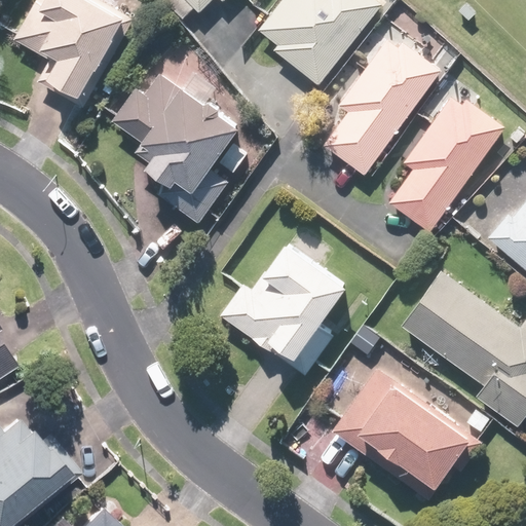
[(137,22),(101,0),(35,0),(12,37),(48,59),(39,74),(87,103),(137,22)]
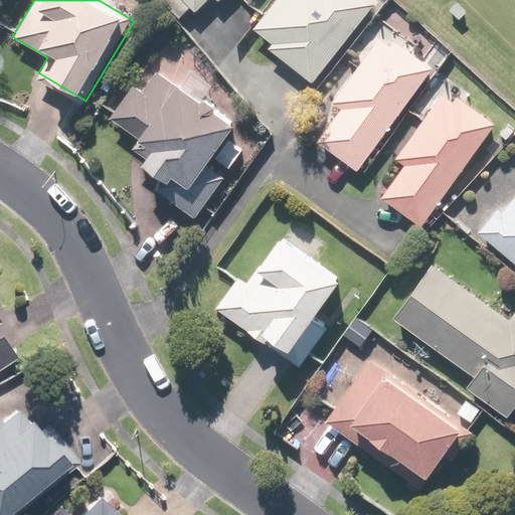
[(185,0),(197,12),(208,0),(219,0),(221,2),(222,0),(185,0)]
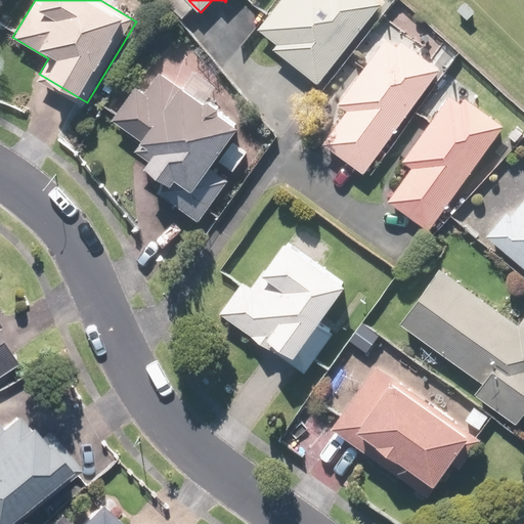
[(279,0),(257,32),(272,43),(269,48),(319,86),(383,0),(279,0)]
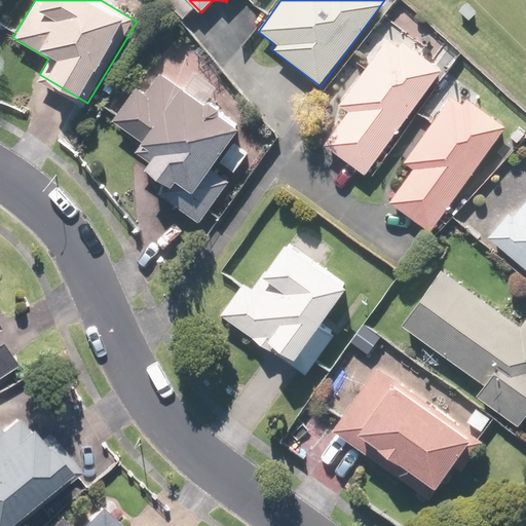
[(366,177),(441,69),(390,34),(338,108),(351,117),(345,127),(338,122),(322,146),(366,177)]
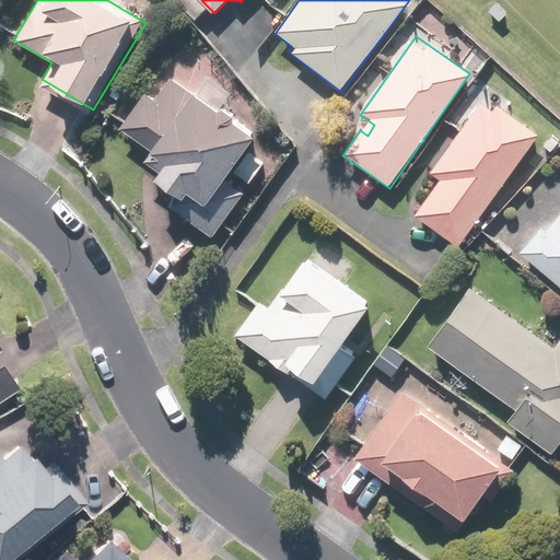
[(220,226),(233,236),(296,143),(268,124),(258,137),(171,77),(155,98),(147,93),(123,129),(170,162),(148,194),(212,237),(220,226)]
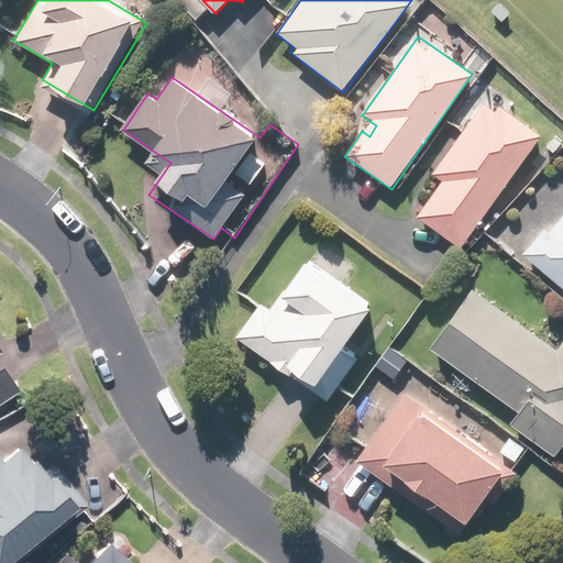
[(463,246),(541,136),(485,97),(430,175),(442,183),(419,214),(463,246)]
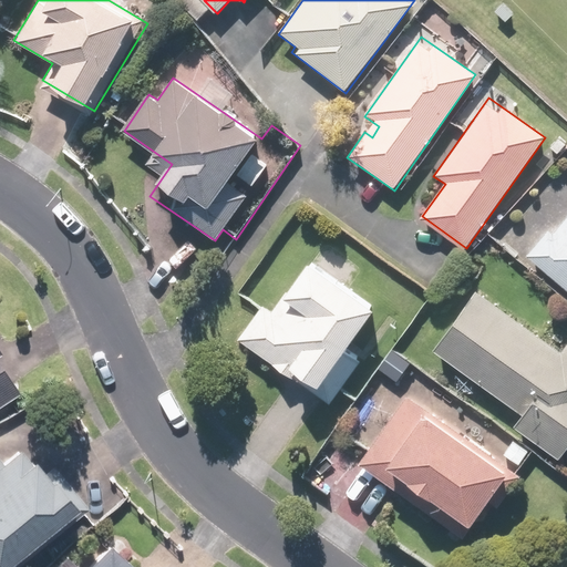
[(566,166),(504,241),(566,295),(566,166)]
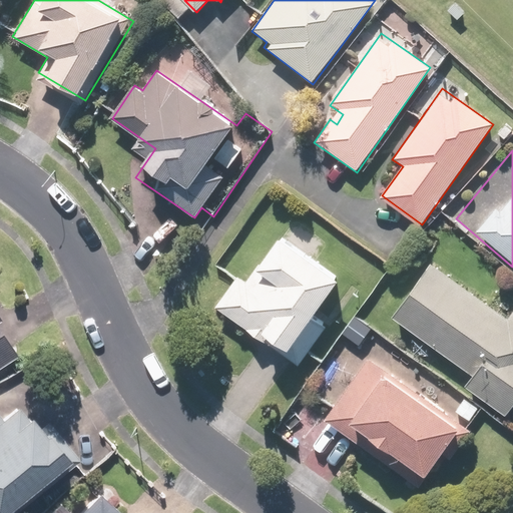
[(340,282),(280,237),(246,282),(238,275),(214,308),(263,344),(267,339),(302,365),(330,328),(314,316),(340,282)]
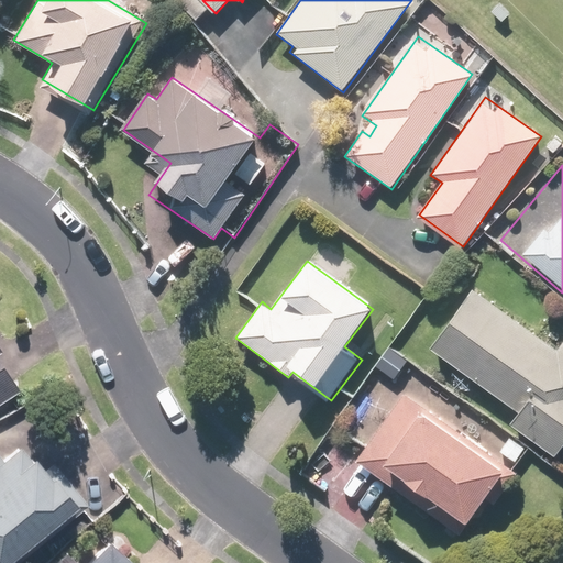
[(562,340),(558,349),(473,289),(431,348),(518,409),(508,422),(555,455),(562,445),(562,340)]
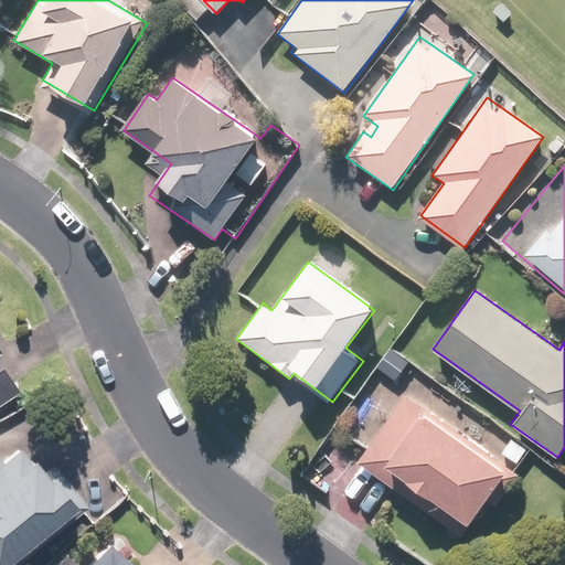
[(0,404),(18,393),(0,363),(0,404)]
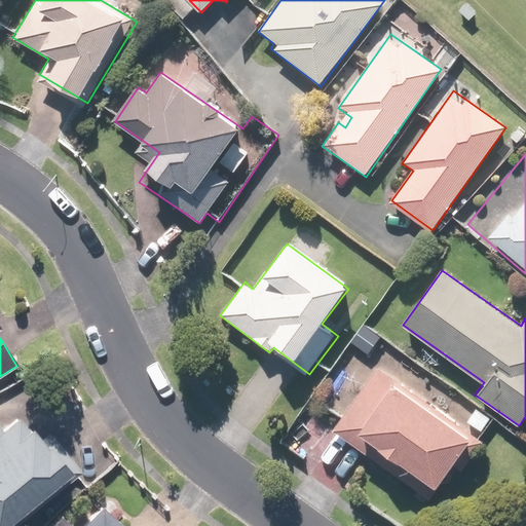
[(418,392),(377,364),(332,430),(431,498),(474,437),(415,397),(418,392)]
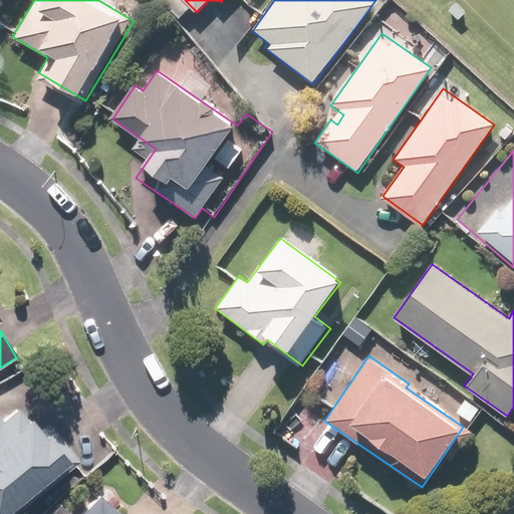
[(0,513),(7,513),(68,463),(18,405),(1,420),(0,419),(0,513)]
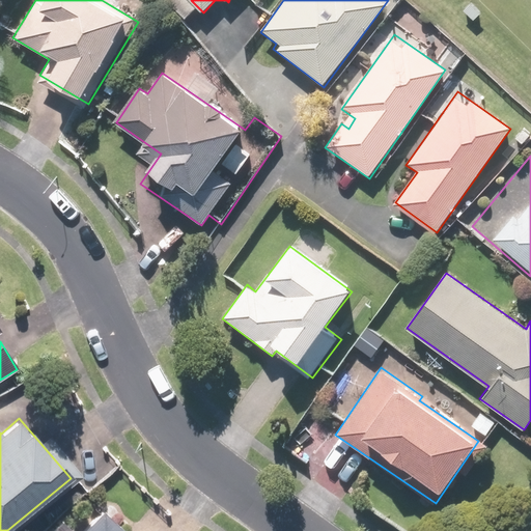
[(121,530),(101,510),(79,530),(121,530)]
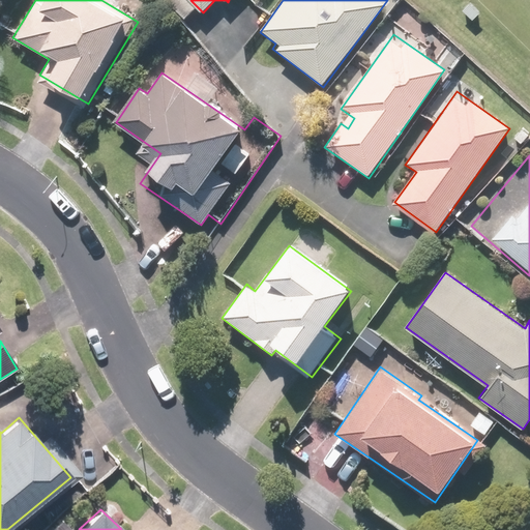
All buildings are outlined.
